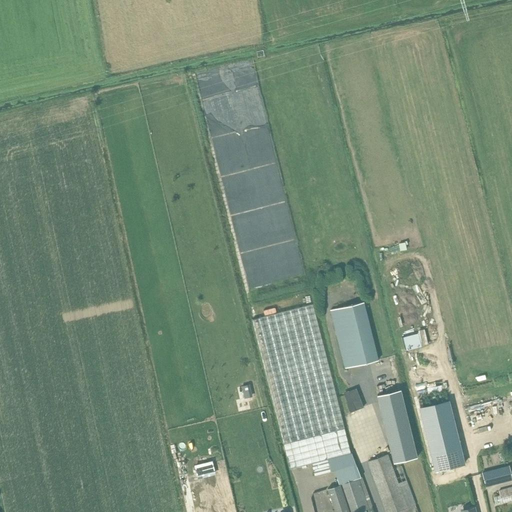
[(163,45),(151,48),(152,54),(164,51),(163,45)]
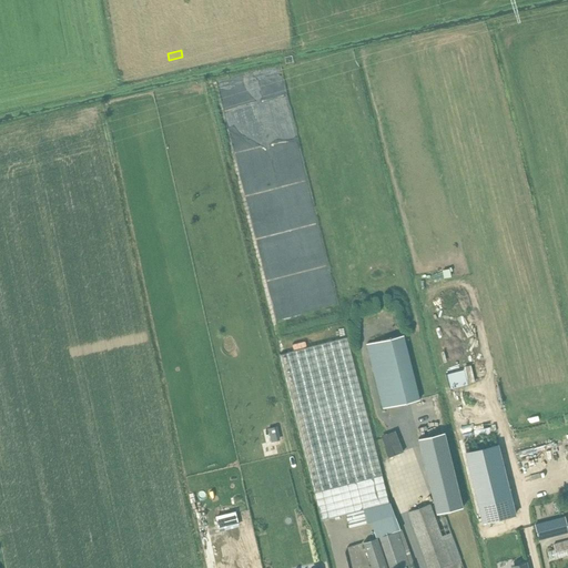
[(404,335),(366,344),(383,408),(419,399),(404,335)]
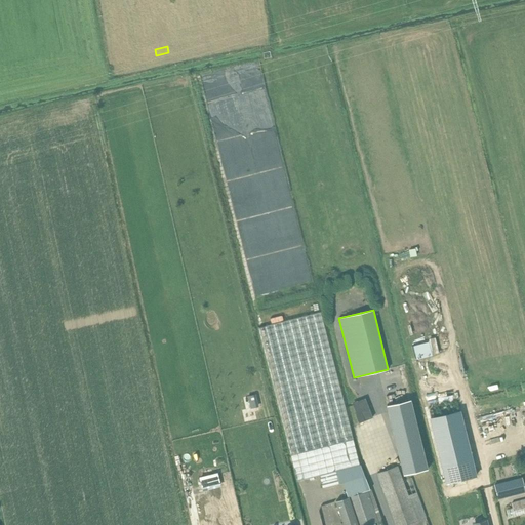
[(360,465),(321,312),(258,328),(297,481),(319,475),(323,488),(338,484),(337,481),(338,481),(335,471),(360,465)]
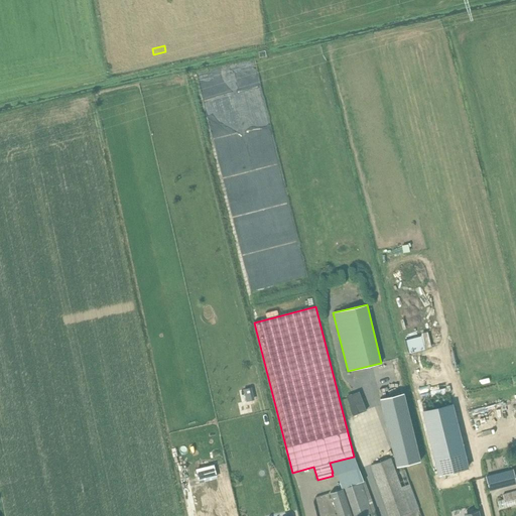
[(405,339),(408,352),(430,347),(427,333),(405,339)]
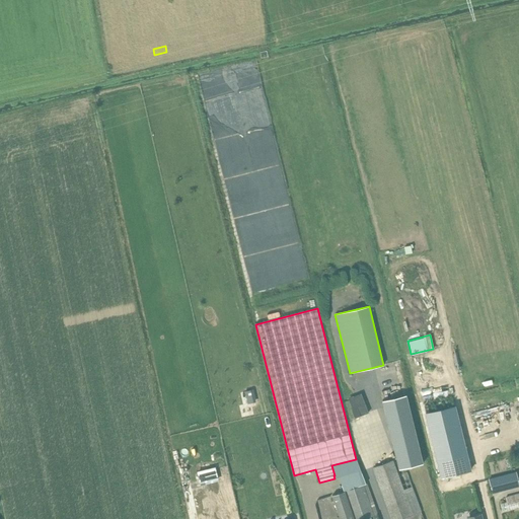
[(353,395),(348,397),(352,409),(351,409),(355,419),(369,413),(361,393),(354,396),(353,395)]
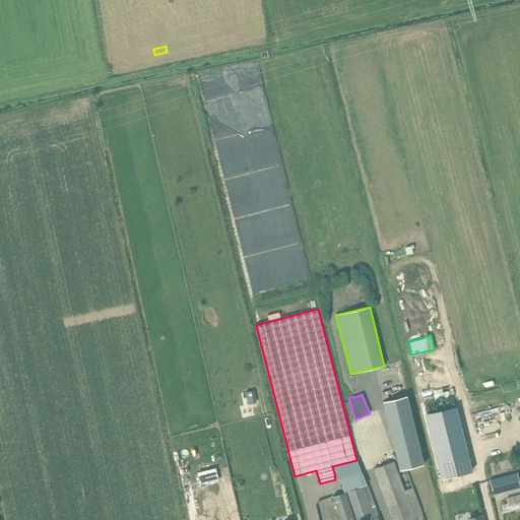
[(406,395),(382,401),(399,470),(424,464),(406,395)]
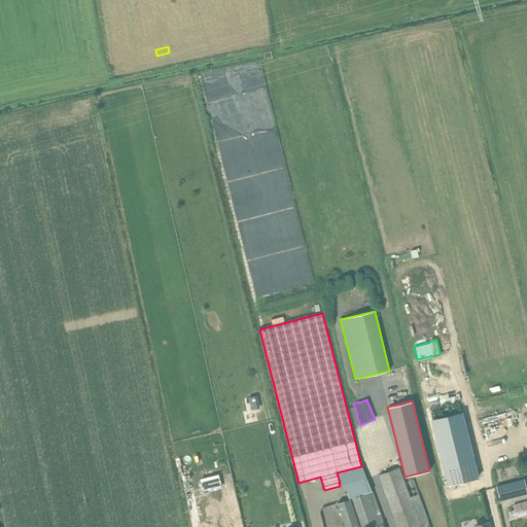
[(446,415),(455,412),(453,406),(444,408),(446,415)]
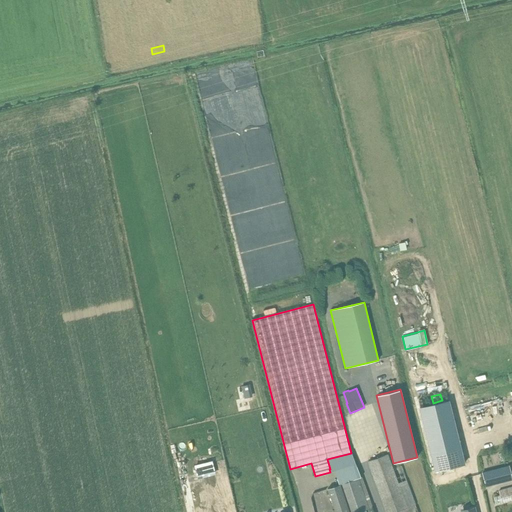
[(448,400),(419,407),(434,470),(463,463),(448,400)]
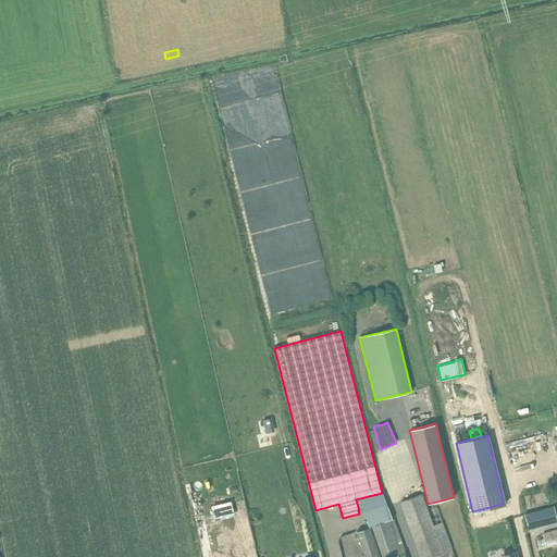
[(421,494),(400,503),(421,556),(430,556),(443,553),(452,549),(442,522),(433,525),(425,506),(421,494)]
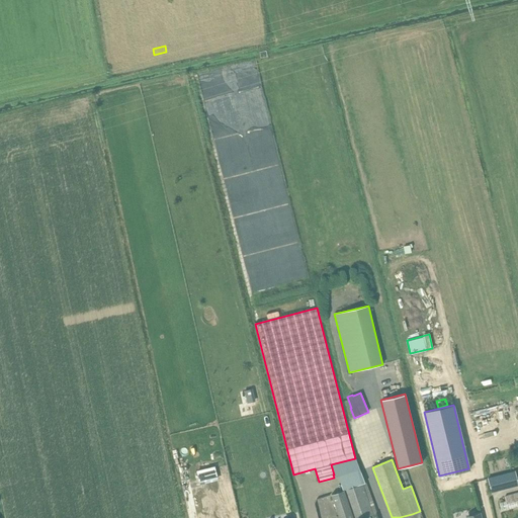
[(351,460),(334,464),(337,477),(354,471),(351,460)]
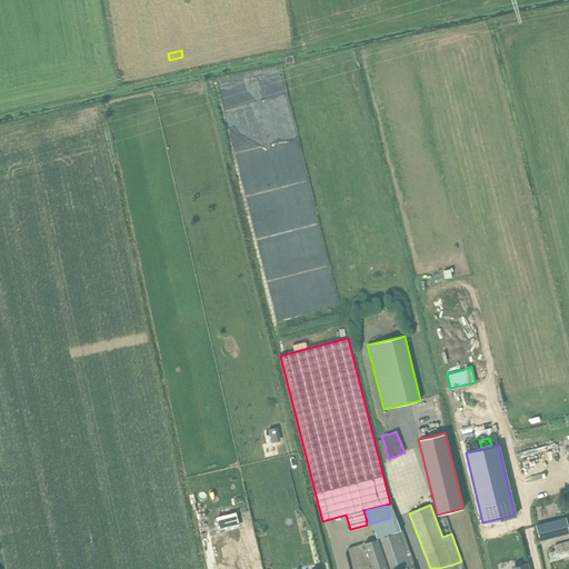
[(540,540),(568,532),(565,516),(536,523),(540,540)]
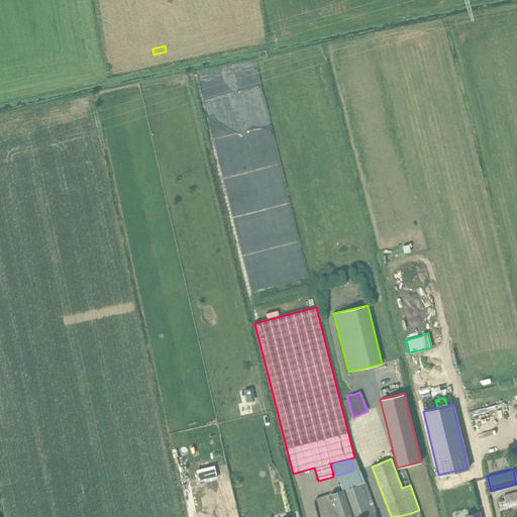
[(352,486),(343,489),(352,516),(360,516),(376,512),(366,482),(362,483),(360,481),(354,483),(351,484),(352,486)]
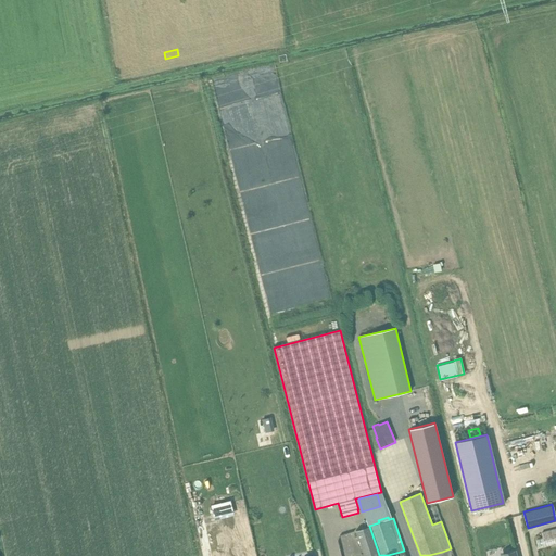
[(379,555),(369,526),(356,530),(364,554),(362,554),(362,555),(379,555)]
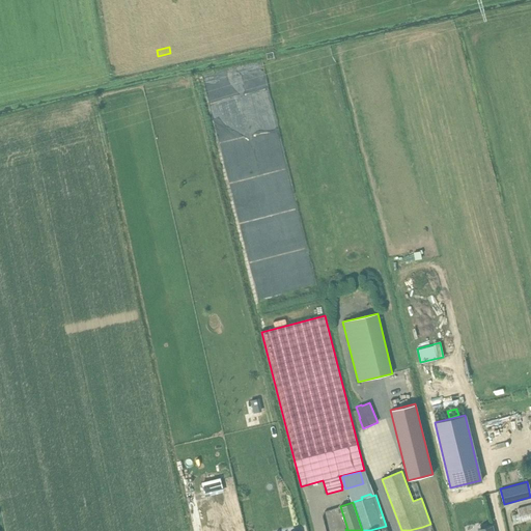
[(520,516),(530,512),(530,504),(516,508),(520,516)]
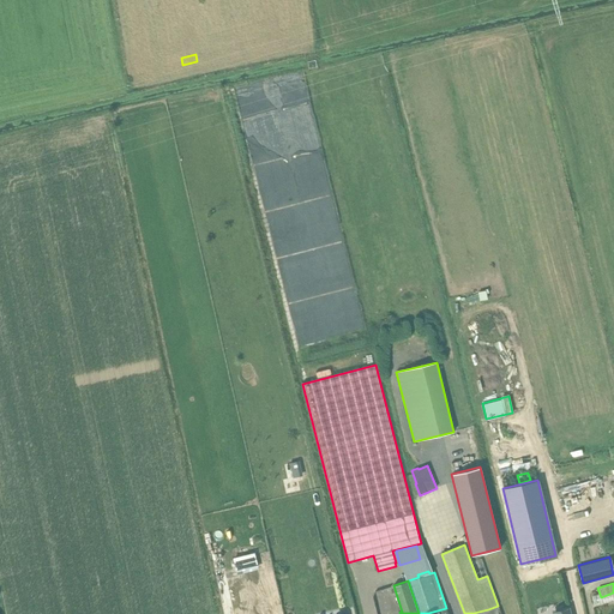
[(281,613),(277,594),(260,596),(263,613),(281,613)]
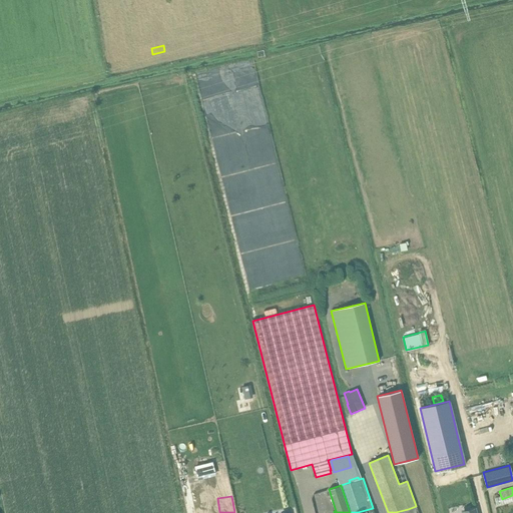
[(464,512),(479,512),(477,503),(462,506),(464,512)]
